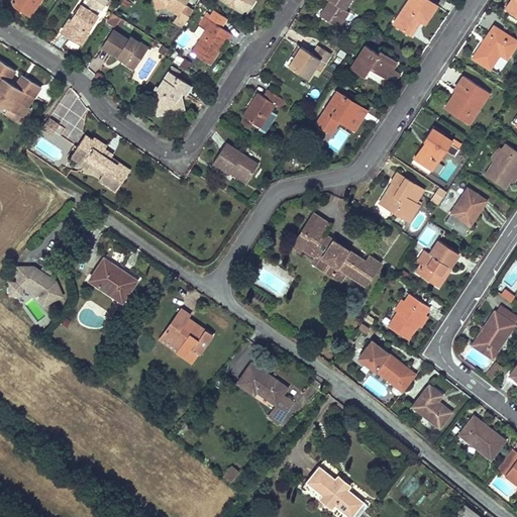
[(41,0),(12,0),(12,1),(12,2),(13,3),(14,4),(15,5),(26,13),(31,4),(36,8),(41,0)]
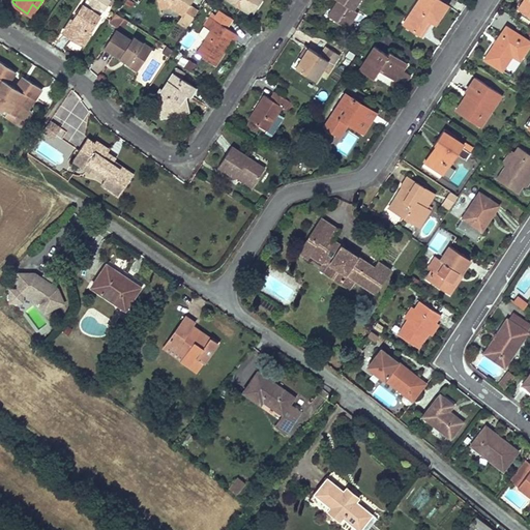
[(91,0),(87,6),(95,12),(99,6),(91,0)]
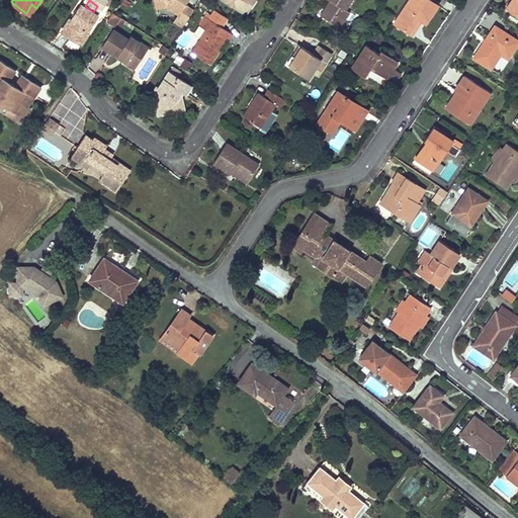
[(97,6),(101,8),(106,0),(88,0),(89,0),(97,6)]
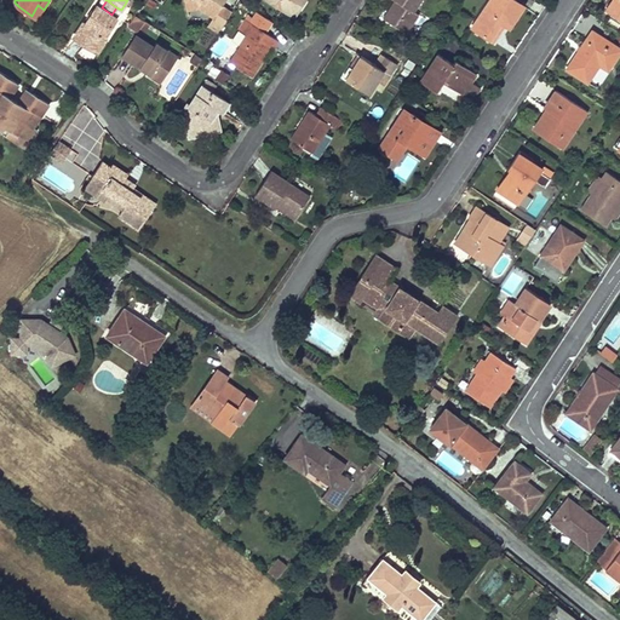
[(225,0),(184,0),(187,9),(199,6),(214,16),(208,26),(219,32),(231,12),(222,6),(225,0)]
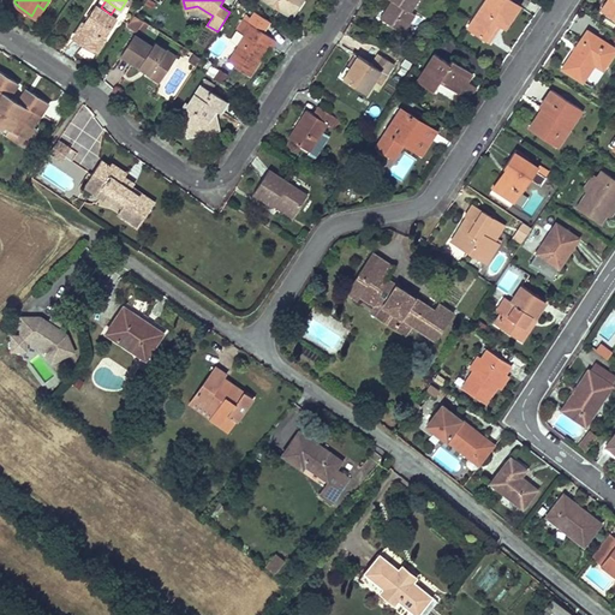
[(266,0),(285,12),(290,5),(297,10),(302,0),(266,0)]
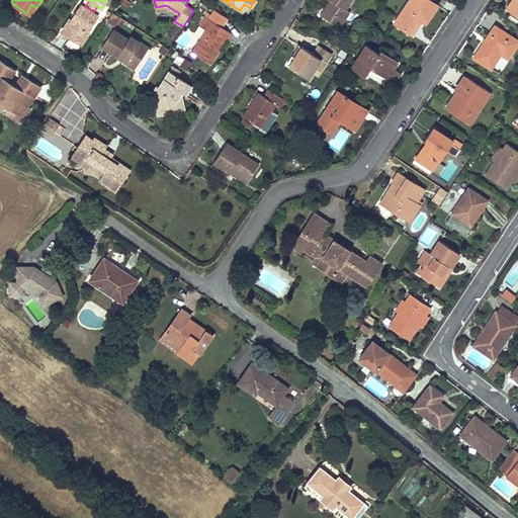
[(350,0),(330,0),(333,1),(329,8),(326,6),(321,15),(338,26),(349,11),(345,8),(350,0)]
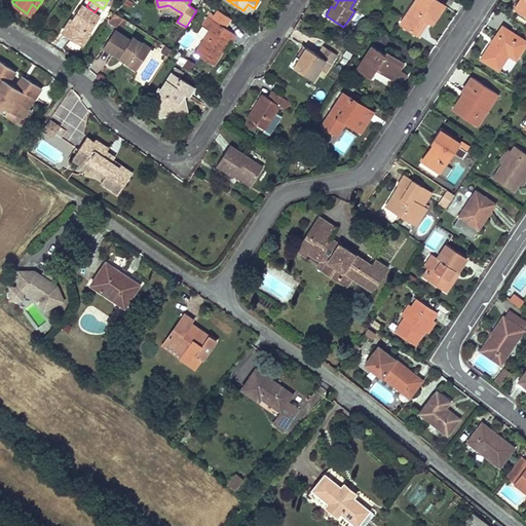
[(444,4),(437,0),(415,0),(401,23),(416,33),(425,19),(427,20),(431,23),(444,4)]
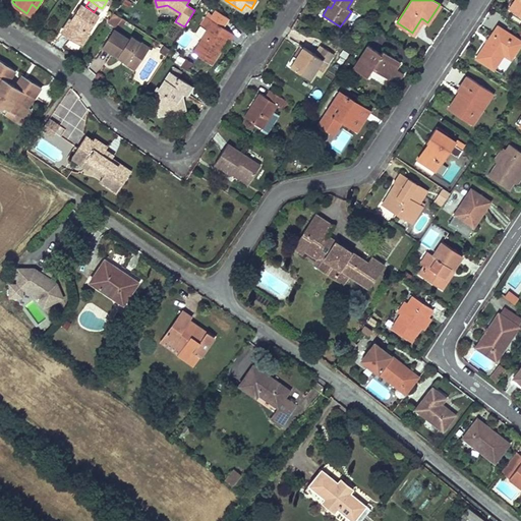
[(520,0),(514,0),(509,9),(520,16),(520,0)]
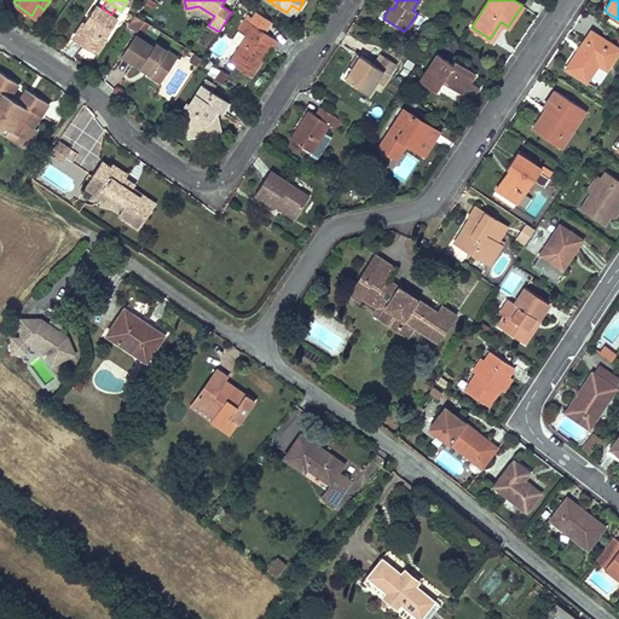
[(36,19),(44,10),(38,5),(32,16),(36,19)]
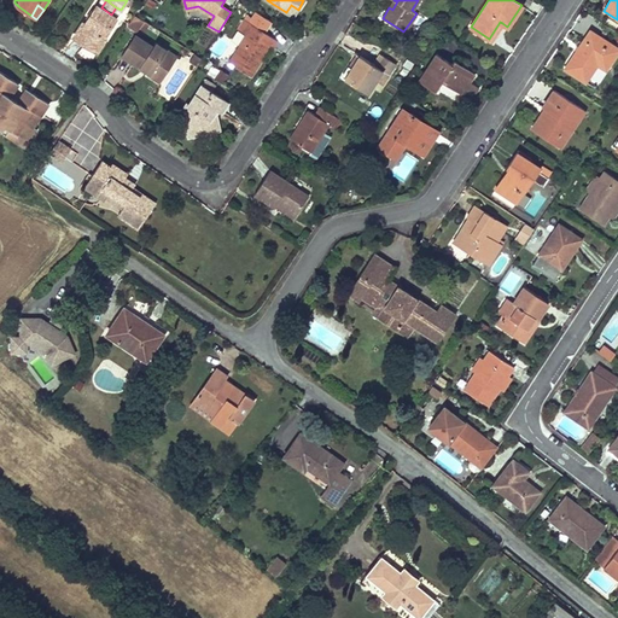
[(97,5),(76,38),(95,51),(116,17),(111,15),(101,7),(97,5)]
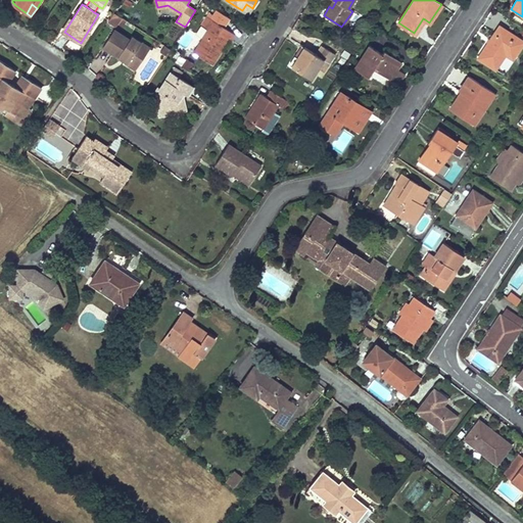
[(248,14),(252,8),(246,4),(242,10),(248,14)]
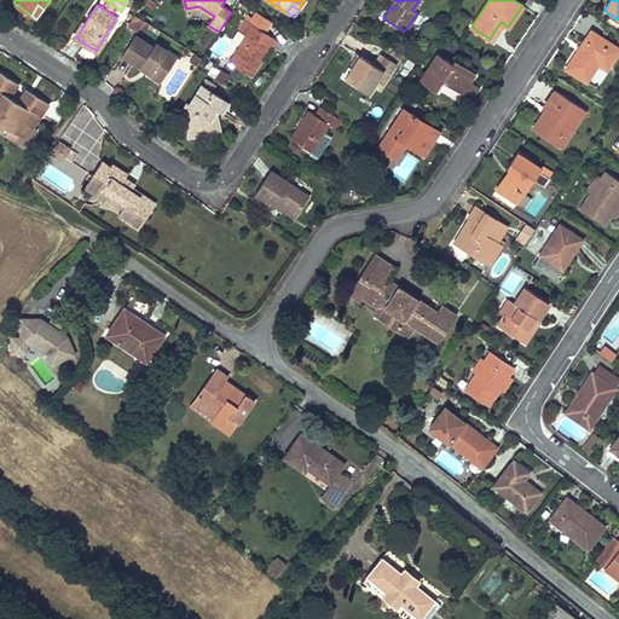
[(137,32),(144,21),(136,15),(127,25),(137,32)]
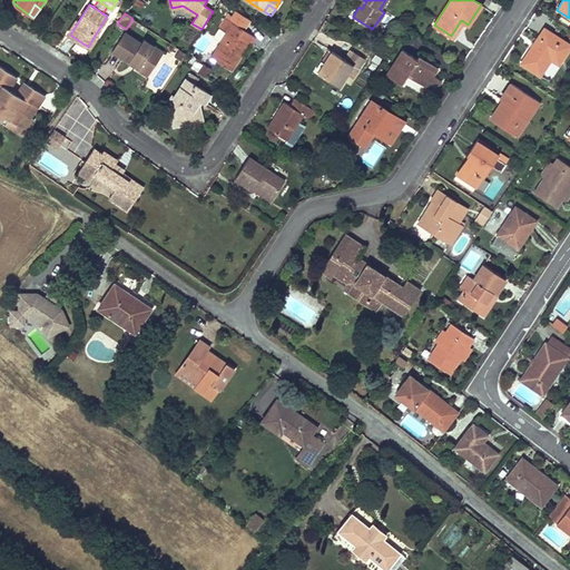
[(252,43),(256,37),(225,17),(219,26),(227,31),(212,57),(232,69),(249,42),(252,43)]
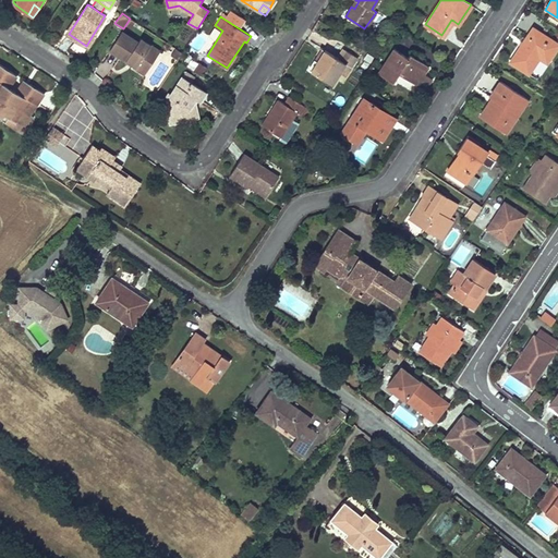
[(453,21),(451,20),(441,35),(444,36),(453,21)]
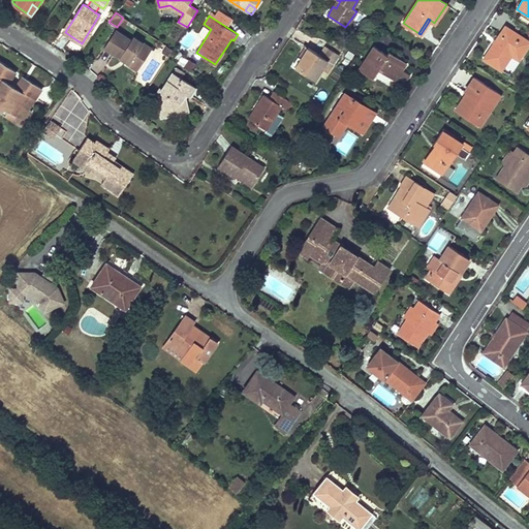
[(528,43),(528,41),(505,26),(484,58),(501,69),(511,55),(519,60),(528,43)]
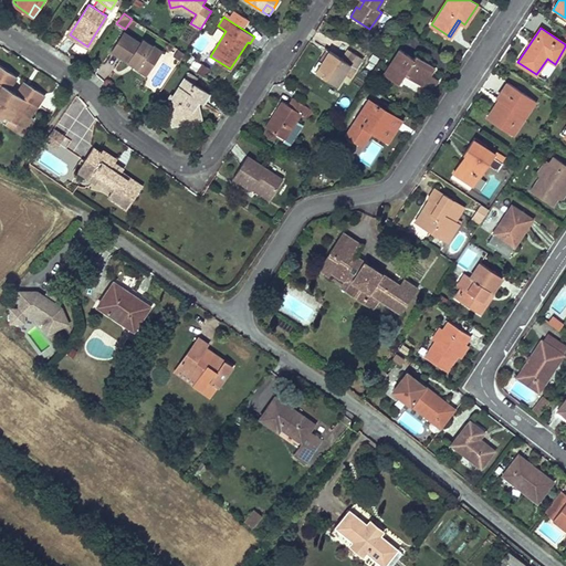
[(124,31),(112,50),(138,67),(137,69),(147,75),(163,52),(143,39),(140,42),(124,31)]
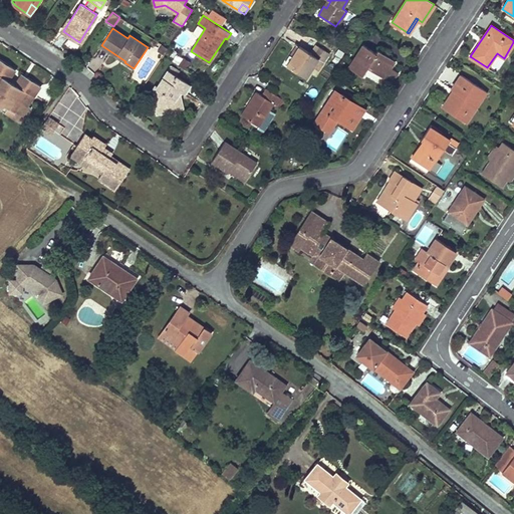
[(168,48),(161,44),(159,48),(165,52),(168,48)]
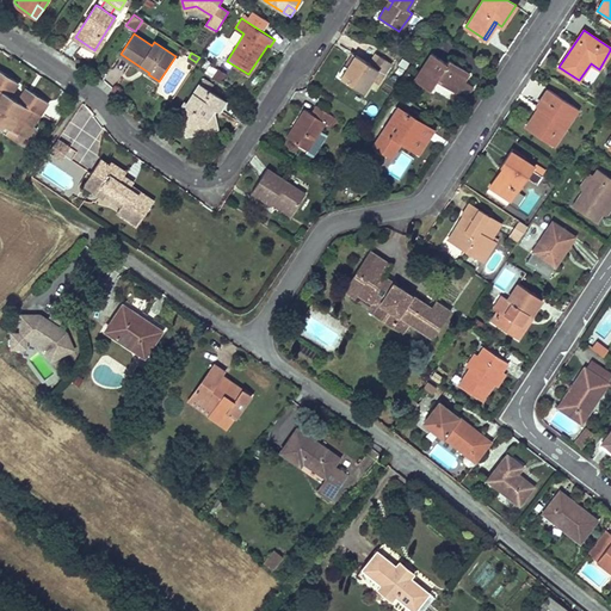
[(353,53),(345,66),(347,67),(356,55),(353,53)]
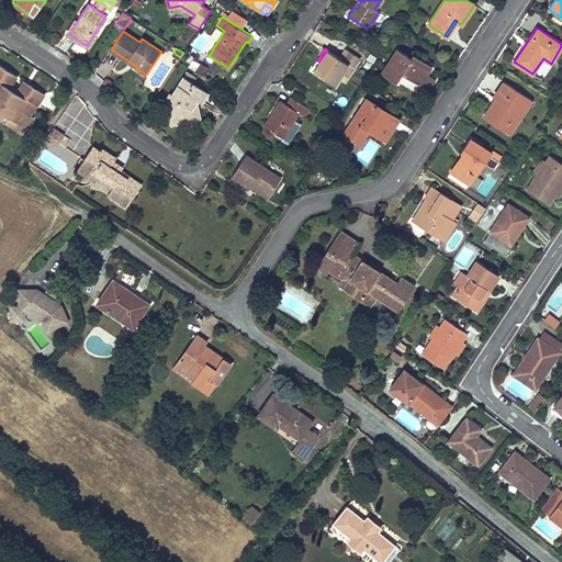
[(433,66),(414,54),(411,58),(397,48),(382,72),(396,82),(402,74),(403,71),(407,74),(406,76),(428,90),(435,80),(427,75),(433,66)]
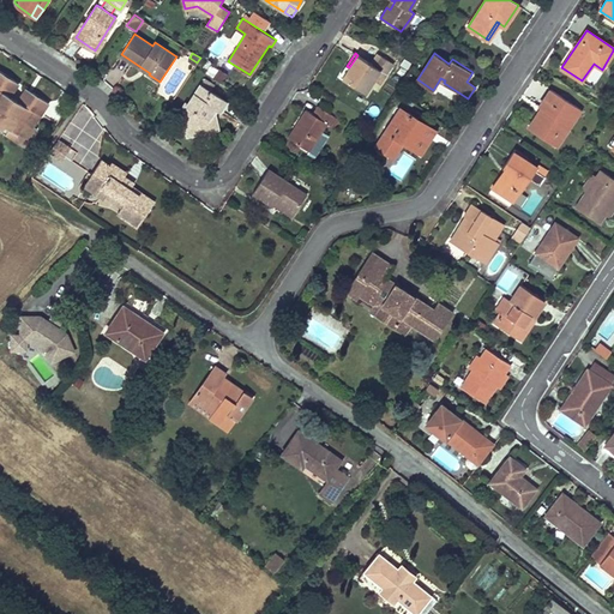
[(347,66),(341,77),(366,92),(374,80),(380,84),(393,64),(379,54),(372,64),(357,55),(349,67),(347,66)]
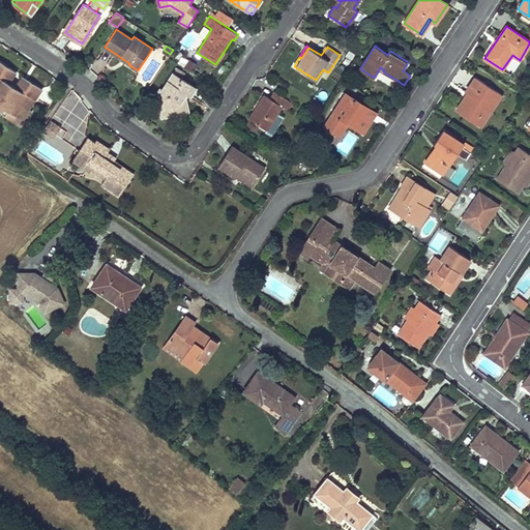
[(16,71),(0,60),(0,109),(2,111),(4,108),(16,115),(19,111),(23,106),(28,109),(41,88),(28,79),(21,90),(16,87),(8,82),(16,71)]
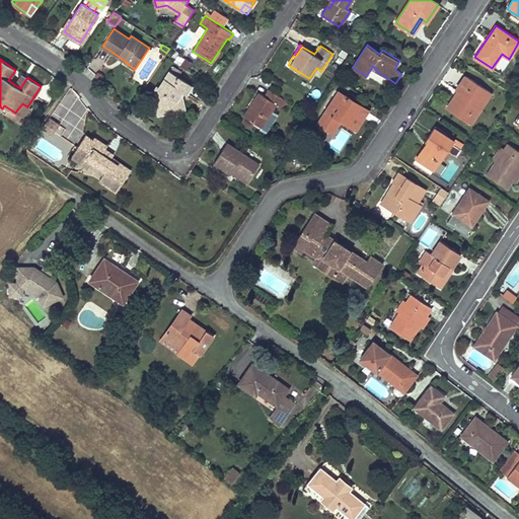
[(184,59),(180,65),(187,69),(191,63),(184,59)]
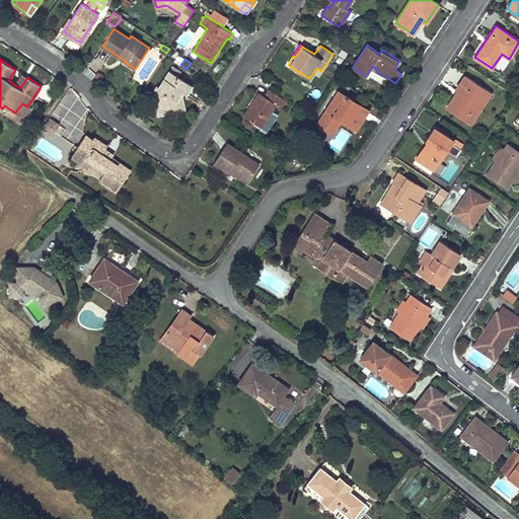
[(192,85),(169,71),(159,87),(157,86),(153,92),(155,98),(162,103),(159,106),(168,113),(175,112),(182,99),(179,97),(176,95),(180,89),(183,92),(187,93),(192,85)]
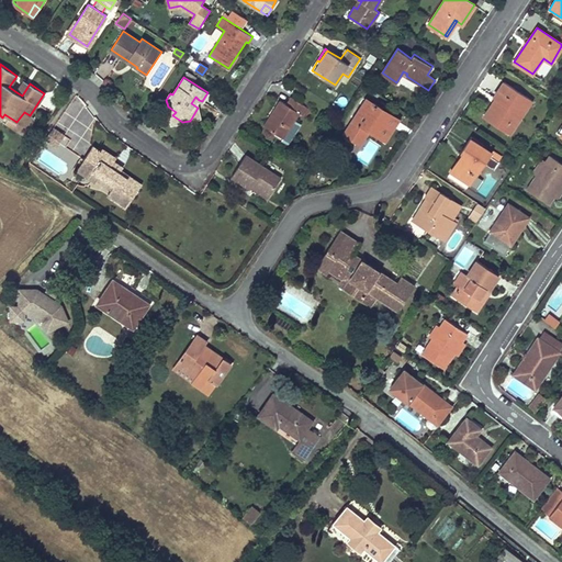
[(30,83),(24,80),(17,92),(22,96),(30,83)]
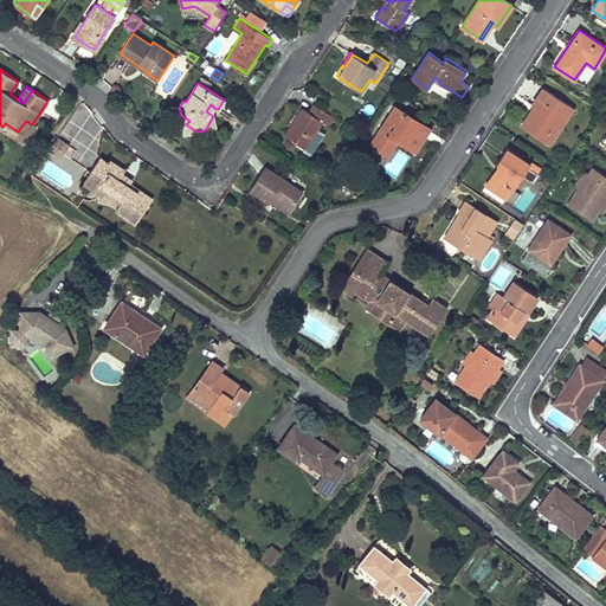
[(539,110),(526,129),(549,144),(573,108),(545,88),(533,105),(534,107),(539,110)]
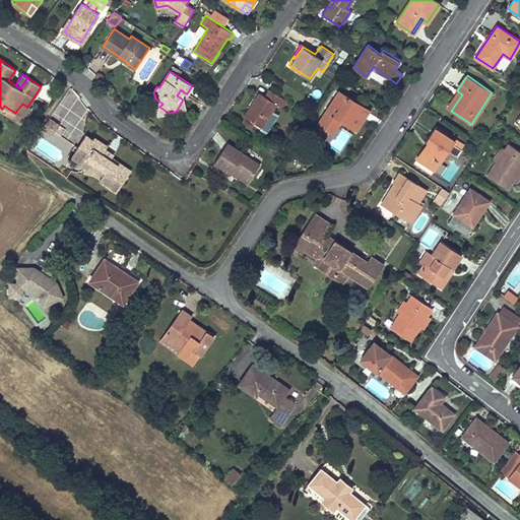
[(254,106),(247,118),(261,127),(276,105),(278,106),(283,99),(270,90),(265,98),(259,92),(252,105),(254,106)]
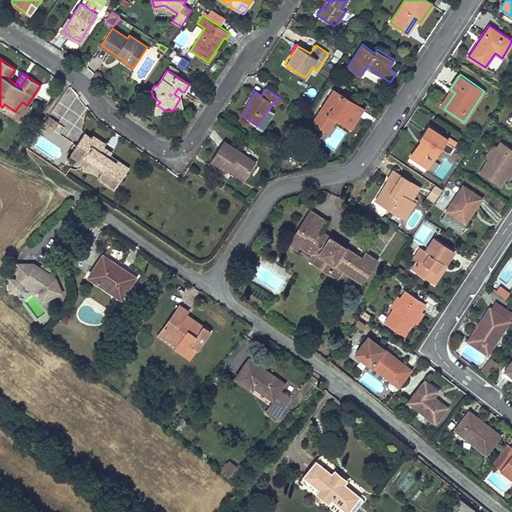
[(363,108),(334,90),(313,122),(326,130),(334,117),(337,119),(351,128),(363,108)]
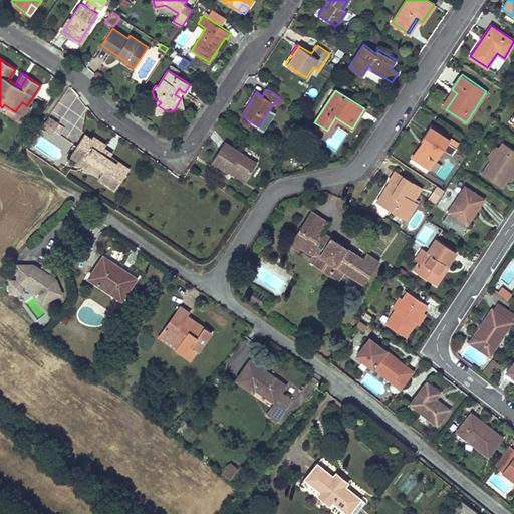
[(442,107),(446,109),(457,93),(453,90),(442,107)]
